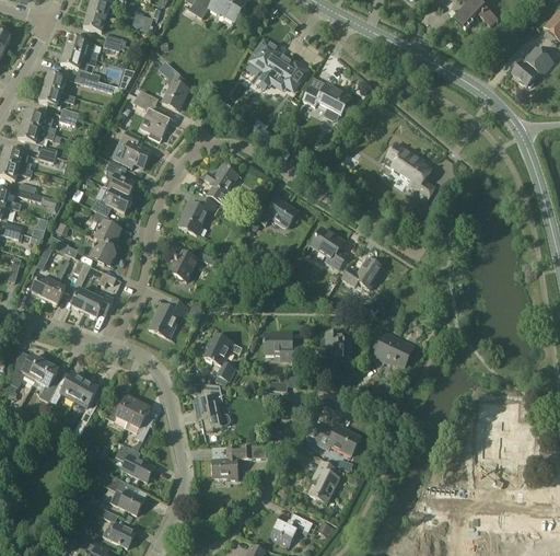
[(105,19),(109,6),(91,0),(86,13),(105,19)]
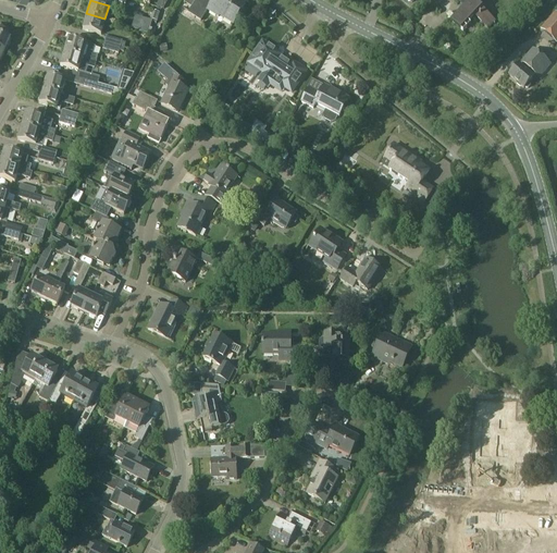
[(246,1),(244,0),(186,0),(193,4),(189,9),(200,16),(207,7),(219,14),(221,10),(234,19),(246,1)]
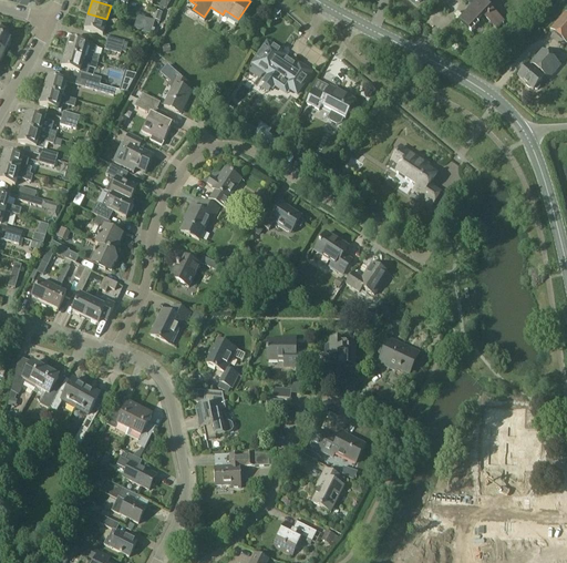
[(504,18),(486,0),(471,0),(473,2),(459,17),(468,27),(482,12),(496,26),(504,18)]
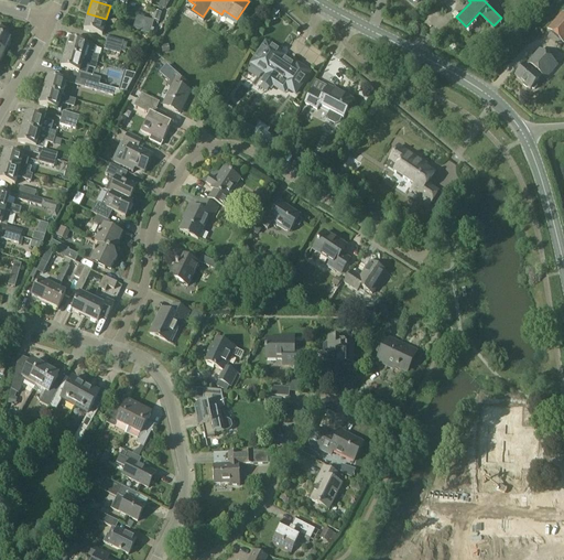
[(160,18),(162,9),(155,7),(152,15),(160,18)]
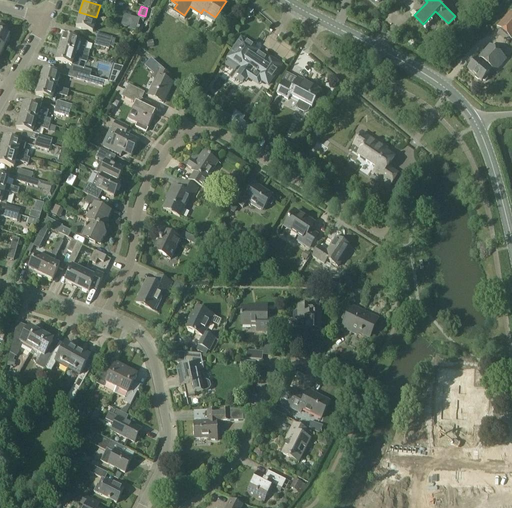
[(511,33),(511,32),(511,8),(499,22),(511,33)]
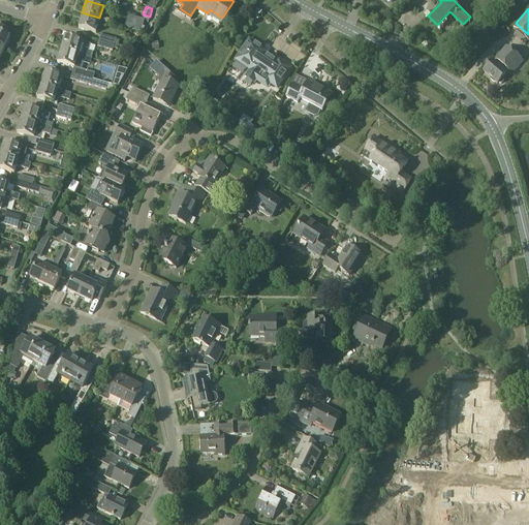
[(96,31),(99,18),(82,12),(78,26),(96,31)]
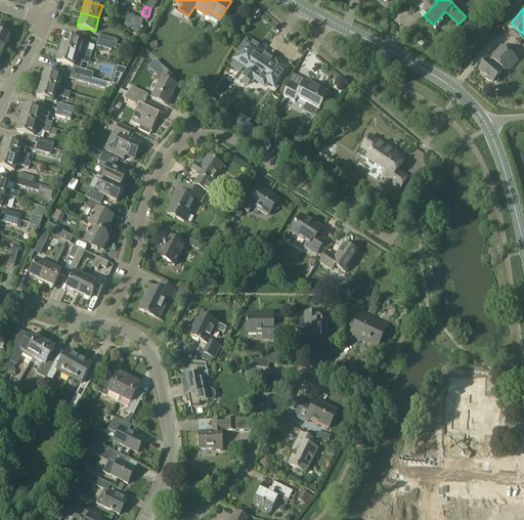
[(127,12),(124,25),(139,30),(140,29),(141,24),(143,16),(127,12)]
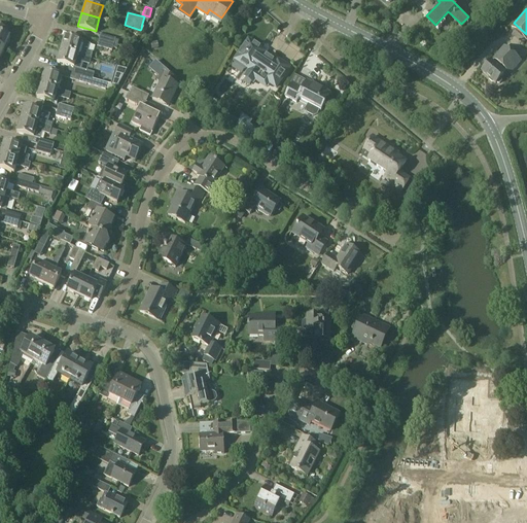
[(0,43),(4,46),(5,44),(9,34),(4,32),(7,26),(0,23),(0,43)]
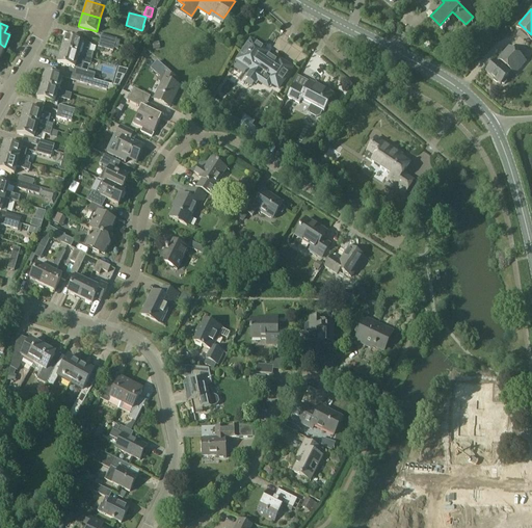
[(400,33),(411,41),(418,30),(406,23),(400,33)]
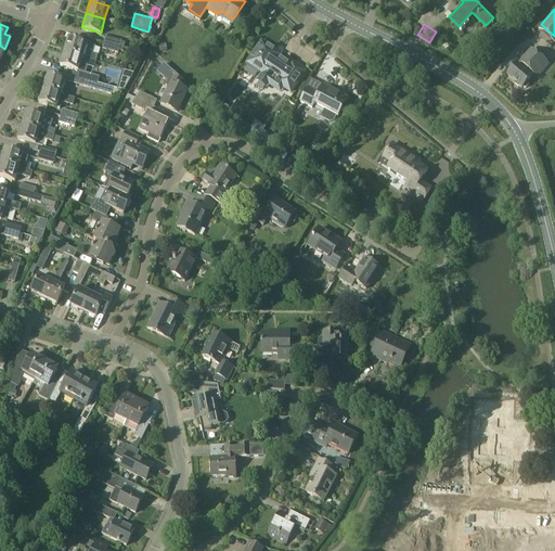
[(104,40),(120,45),(121,40),(121,38),(106,34),(104,40)]
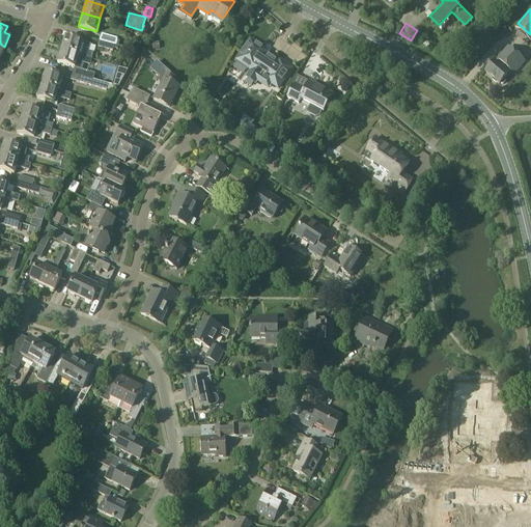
[(61,47),(91,56),(93,50),(80,46),(82,39),(65,34),(61,47)]
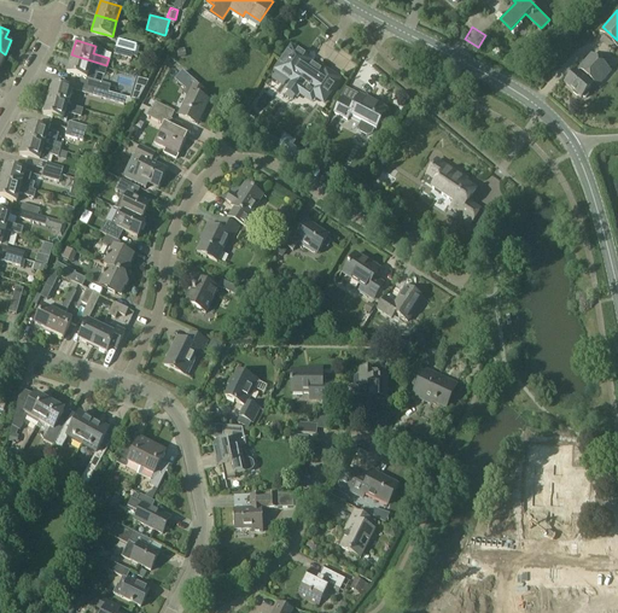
[(324,69),(321,68),(309,60),(312,57),(291,44),(275,66),(296,80),(298,76),(312,86),(309,88),(325,99),(340,75),(326,65),(324,69)]
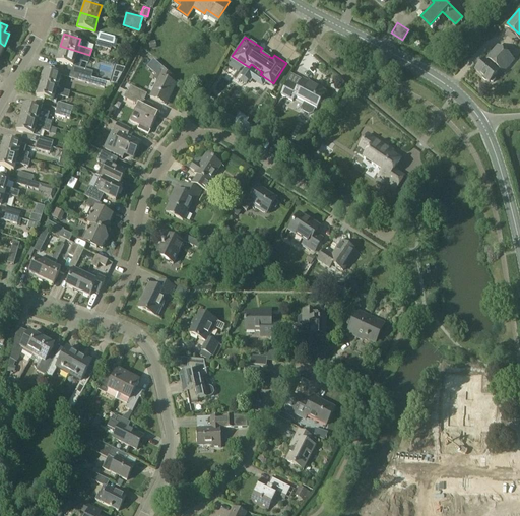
[(111,47),(113,42),(98,38),(96,43),(111,47)]
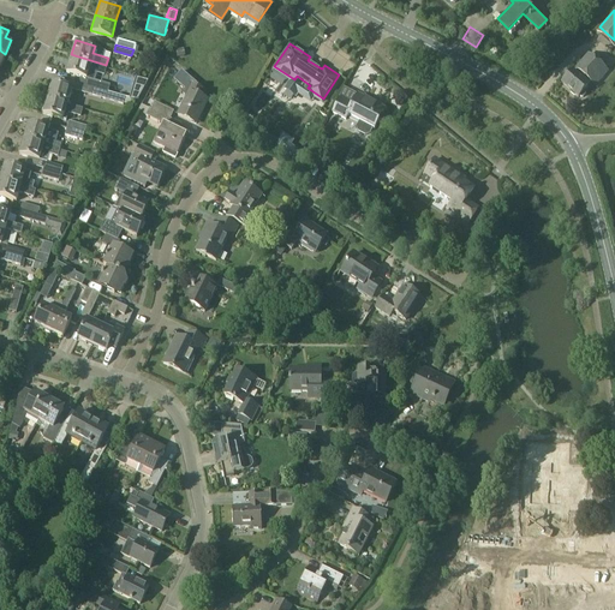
[(607,66),(590,52),(574,70),(572,67),(562,79),(579,94),(589,82),(586,79),(590,76),(595,81),(607,66)]
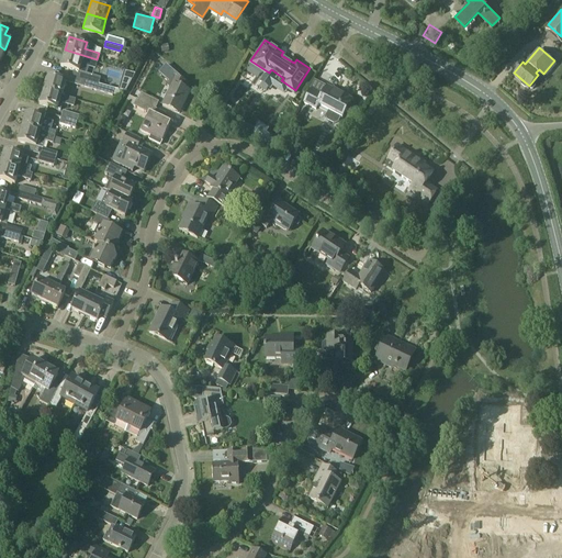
[(96,65),(97,59),(65,49),(60,64),(79,69),(81,60),(96,65)]
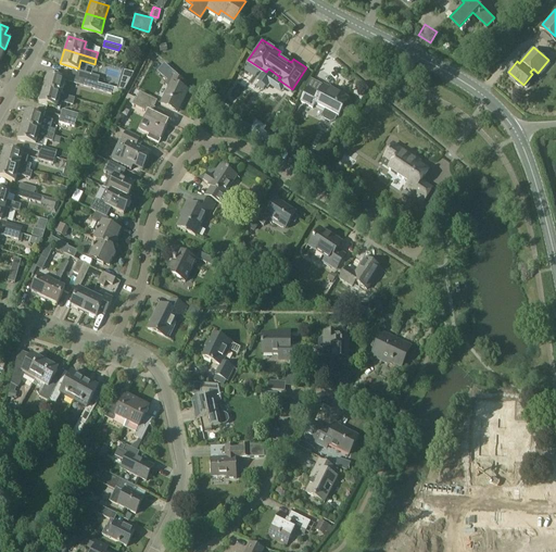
[(123,66),(121,74),(128,76),(129,76),(134,70),(133,70),(123,66)]
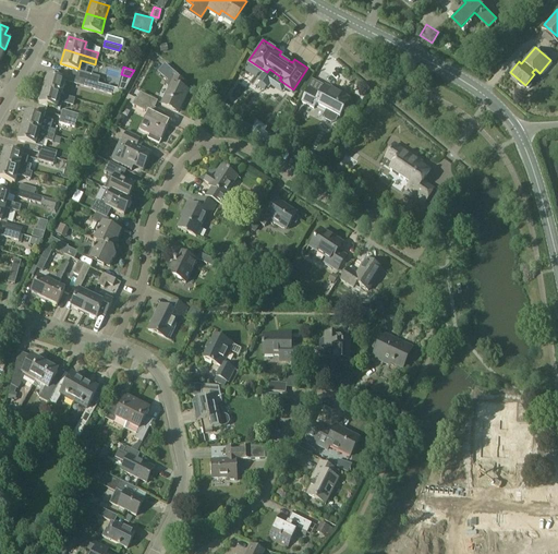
[(83,76),(98,82),(100,75),(84,70),(83,76)]
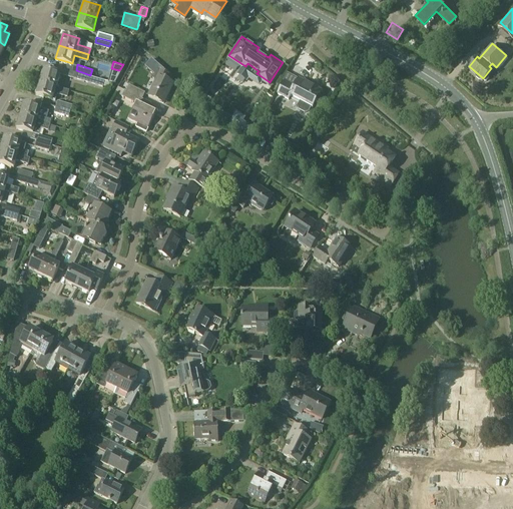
[(39,79),(56,84),(60,72),(43,67),(39,79)]
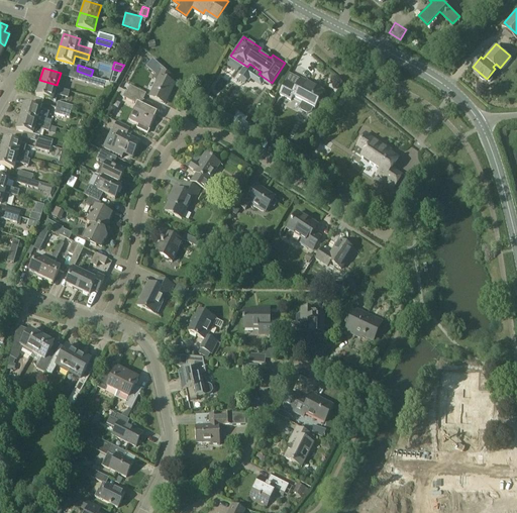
[(165,101),(174,81),(170,79),(172,74),(160,68),(156,76),(157,77),(148,94),(165,101)]
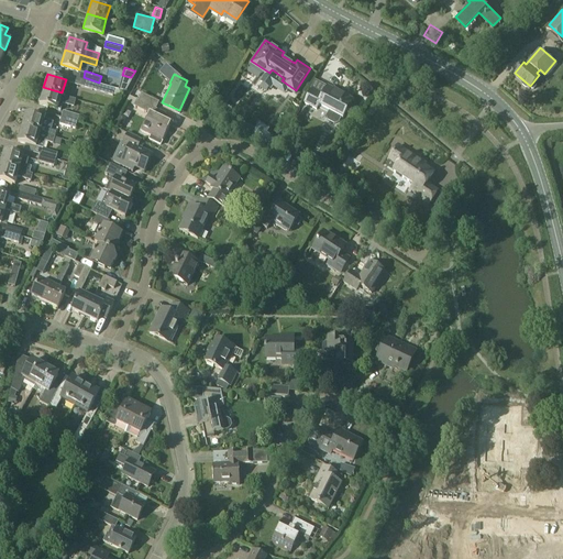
[(97,87),(99,83),(84,77),(81,83),(97,87)]
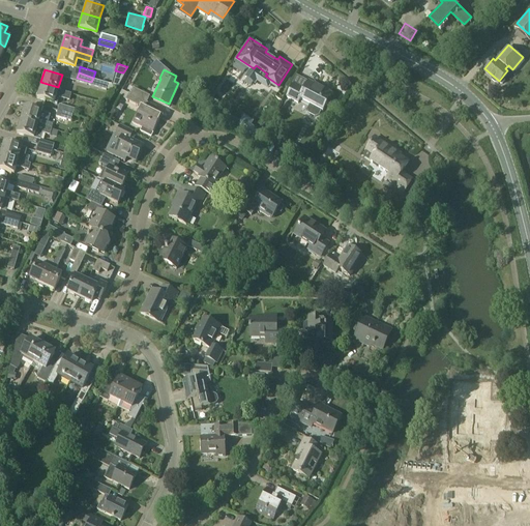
[(107,87),(108,82),(93,78),(92,82),(107,87)]
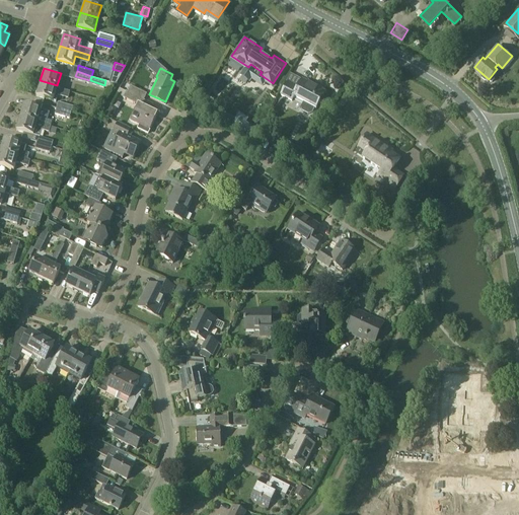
[(298,84),(288,78),(281,91),(293,97),(294,94),(315,105),(318,100),(323,103),(327,96),(322,93),(324,89),(308,81),(307,83),(301,79),(298,84)]
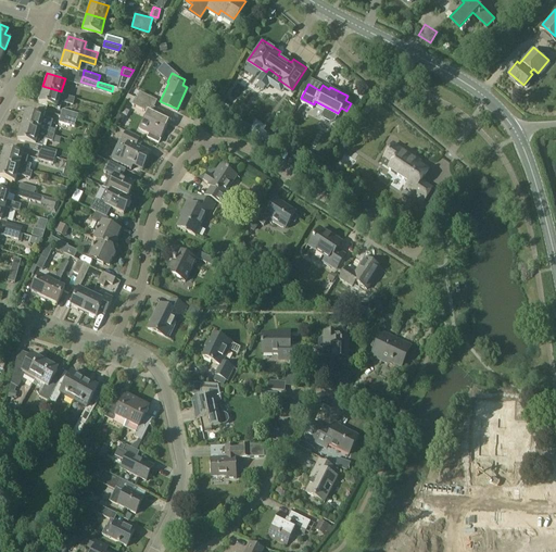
[(57,105),(61,91),(42,86),(39,100),(57,105)]
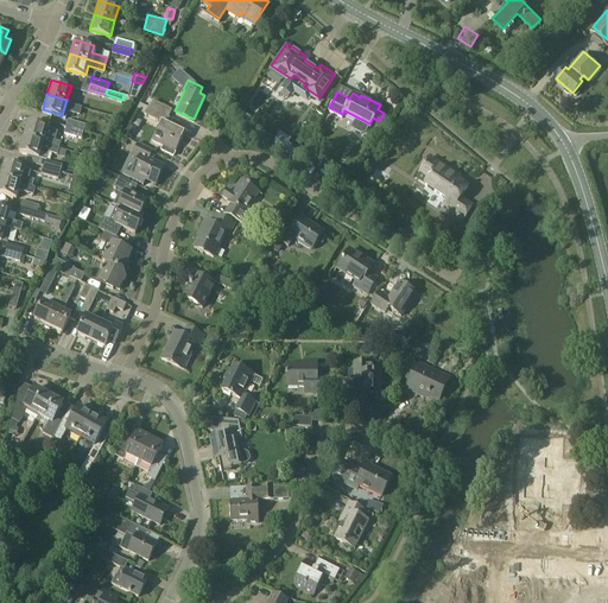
[(169,114),(172,107),(153,97),(150,105),(169,114)]
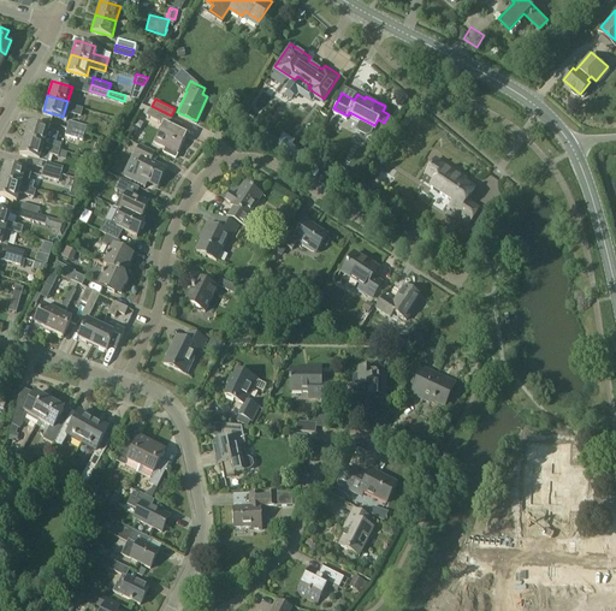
[(142,101),(138,110),(146,113),(150,105),(142,101)]
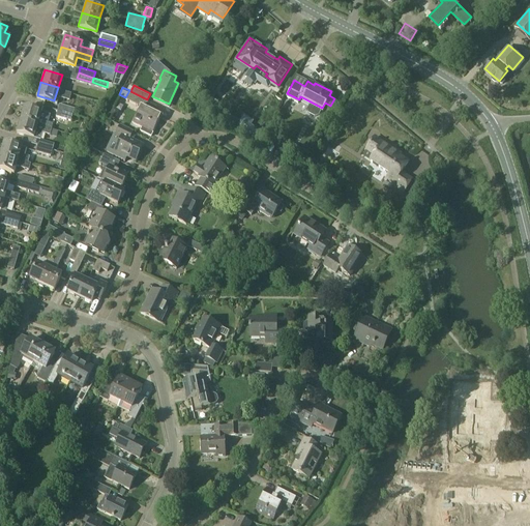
[(129,90),(125,97),(140,104),(143,97),(130,91),(129,90)]
